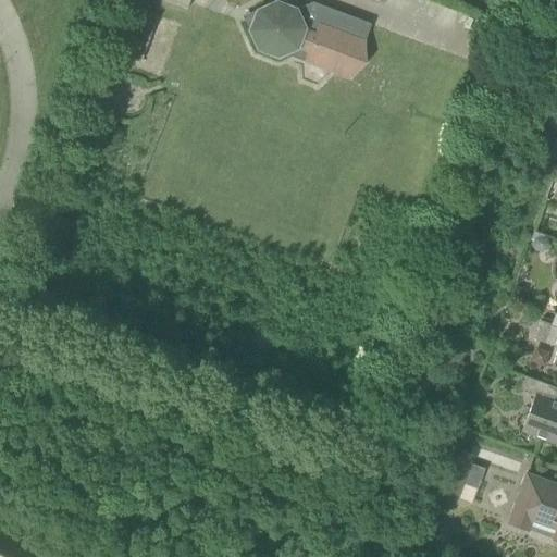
[(364,40),(371,24),(312,2),(296,9),(275,1),(256,10),(248,31),(257,50),(277,58),(286,54),(304,61),(304,62),(351,79),(367,63),(366,41),(364,40)]
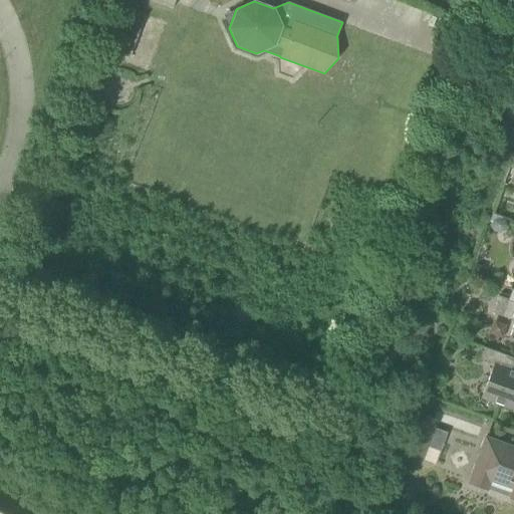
[(513,289),(512,289),(508,299),(499,296),(493,313),(513,320),(513,323),(508,339),(513,341),(513,289)]
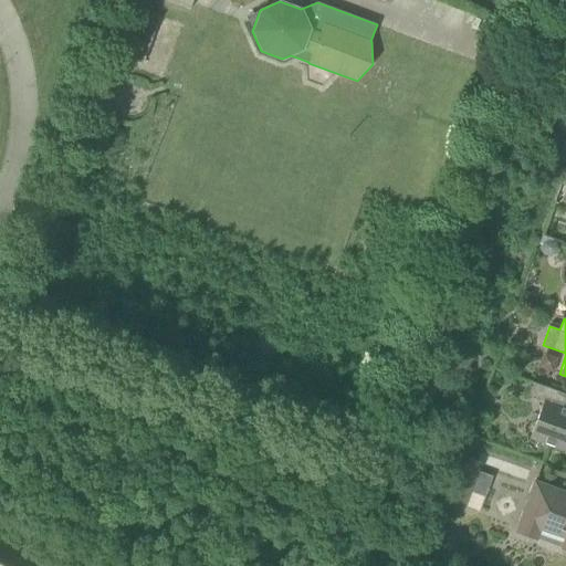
[(530,438),(565,451),(565,408),(563,408),(565,399),(565,395),(533,383),(528,395),(543,400),(530,438)]
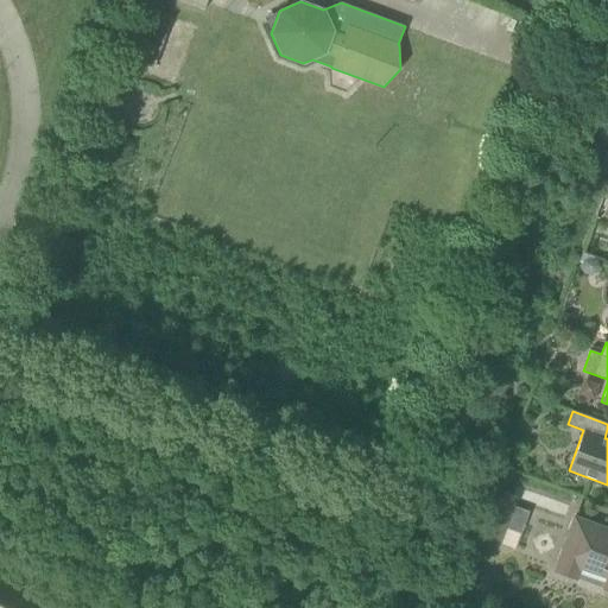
[(517,498),(495,489),(475,543),(498,551),(517,498)]
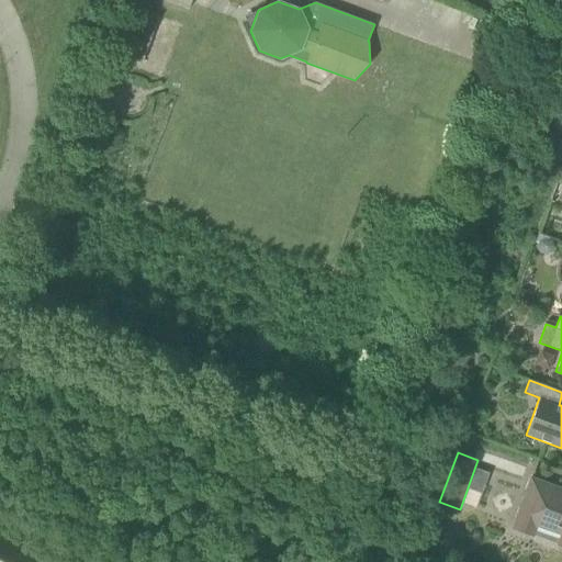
[(531,535),(532,535),(537,520),(561,529),(561,532),(558,544),(561,546),(561,490),(530,479),(513,528),(531,535)]
